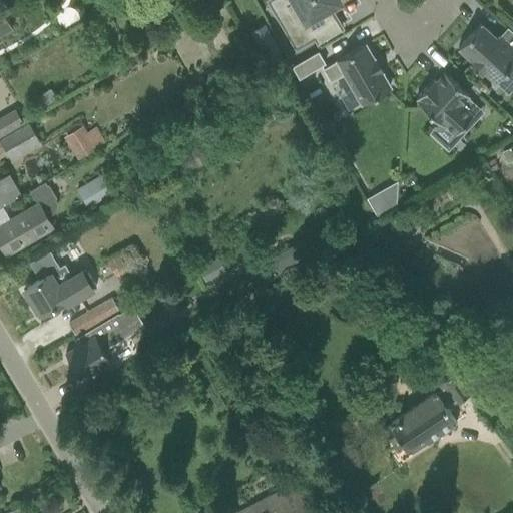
[(292,0),(293,2),(286,6),(294,20),(283,26),(296,48),(313,38),(315,36),(313,32),(336,18),(329,8),(327,3),(332,0),(292,0)]
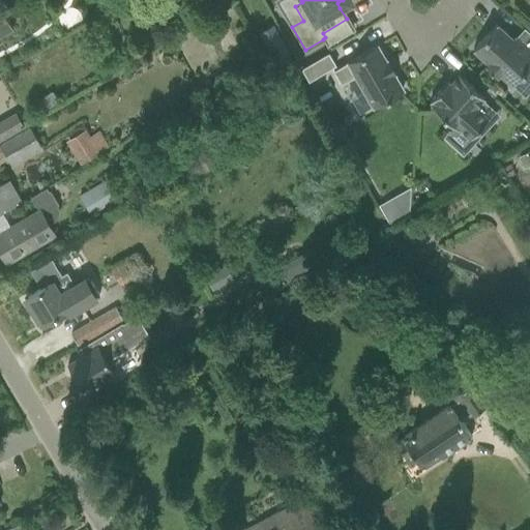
[(0,6),(0,36),(13,29),(0,6)]
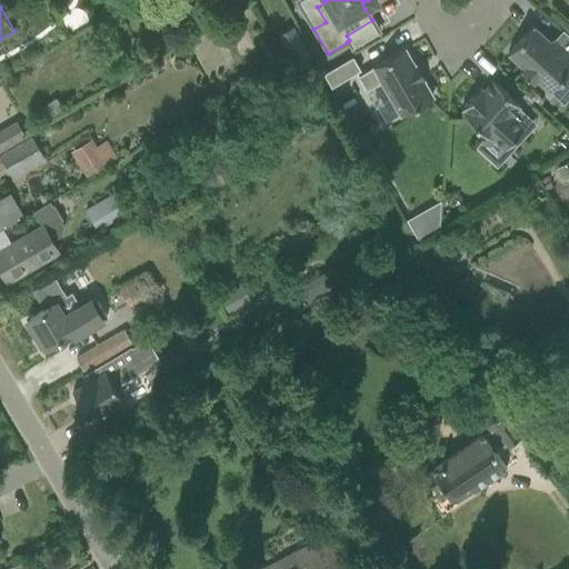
[(532,26),(508,52),(523,67),(521,70),(533,81),(536,78),(549,91),(553,86),(568,70),(568,69),(568,36),(562,30),(553,40),(552,39),(550,41),(532,26)]
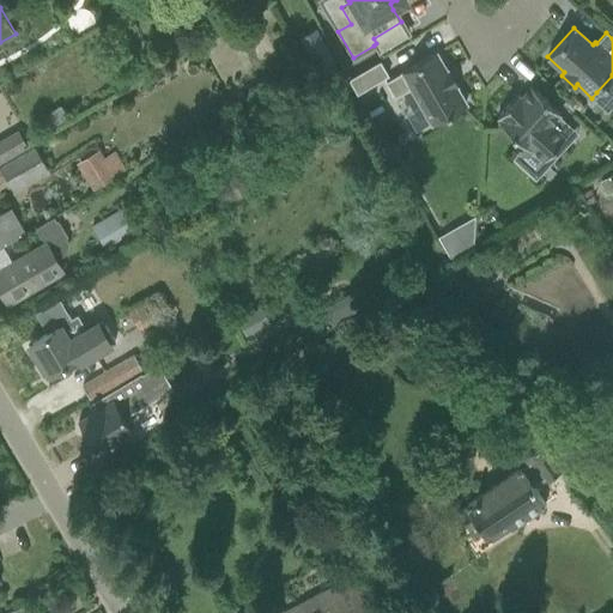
[(333,61),(319,36),(304,46),(319,70),(333,61)]
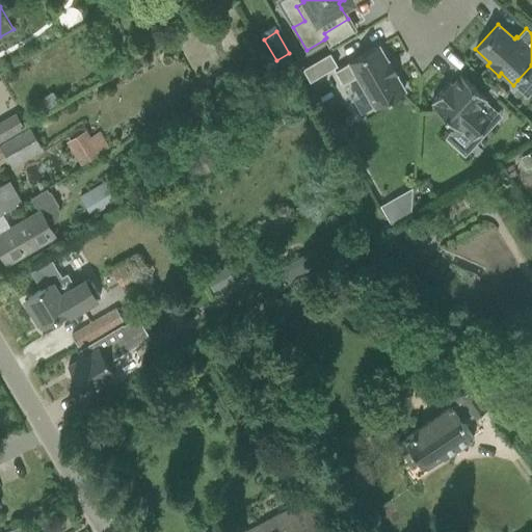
[(378,46),(335,71),(342,84),(356,76),(375,107),(404,90),(395,75),(396,74),(389,61),(387,61),(378,46)]
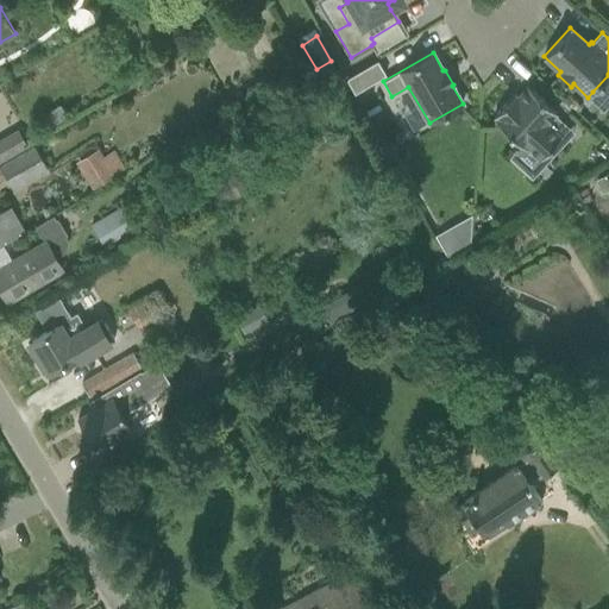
[(385,75),(377,62),(346,80),(355,93),(385,75)]
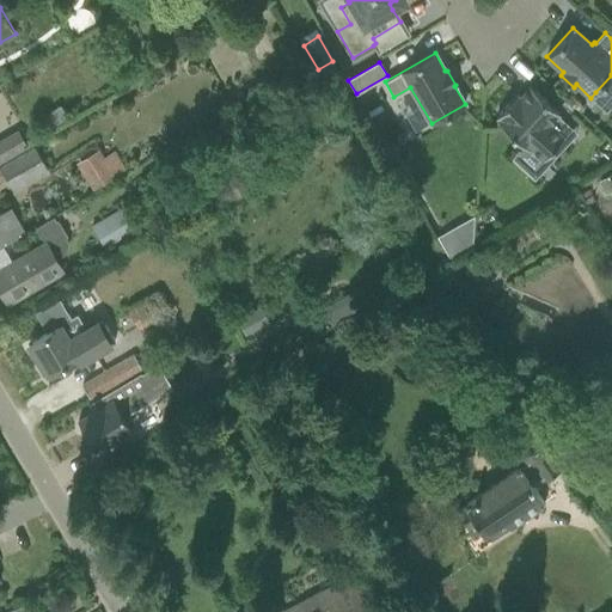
[(605,109),(611,101),(611,75),(611,77),(593,98),(605,109)]
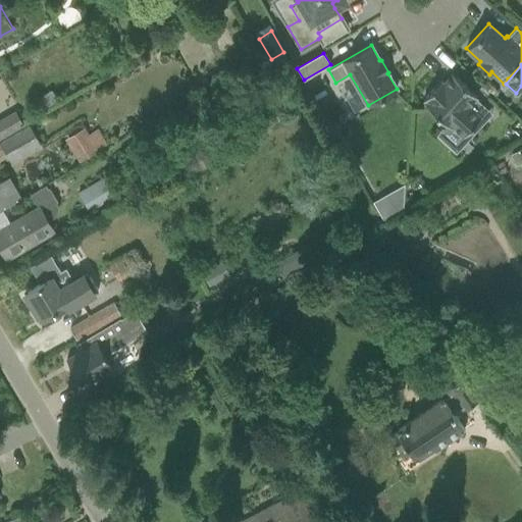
[(440,81),(423,100),(426,102),(424,104),(450,126),(452,125),(463,136),(481,117),(479,115),(485,107),(476,98),(477,97),(452,73),(444,83),(440,81)]
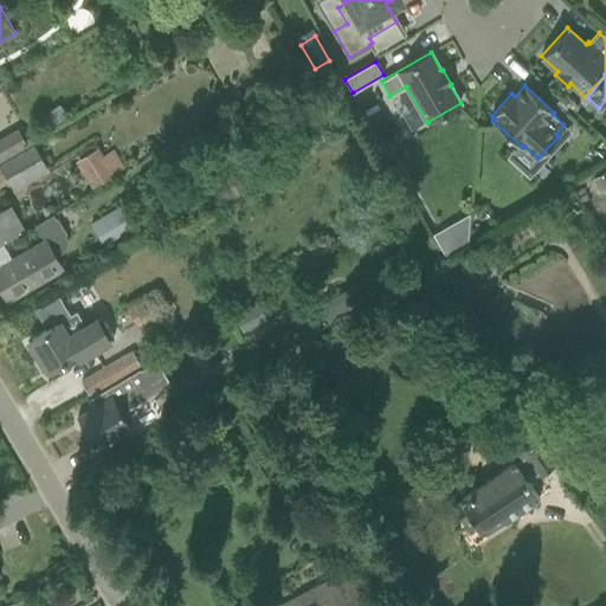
[(0,159),(25,144),(17,131),(0,141),(0,159)]
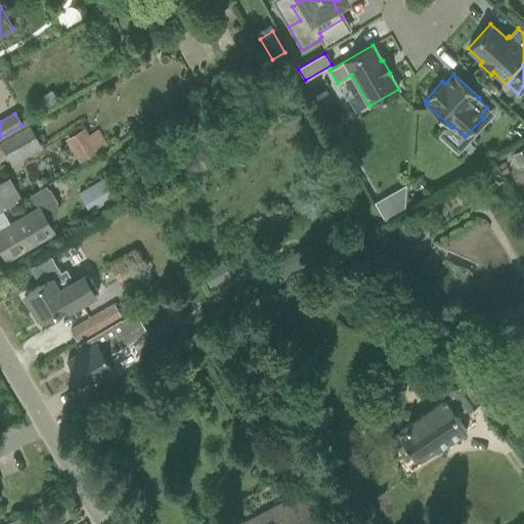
[(30,127),(0,142),(0,155),(4,153),(9,162),(39,144),(30,127)]
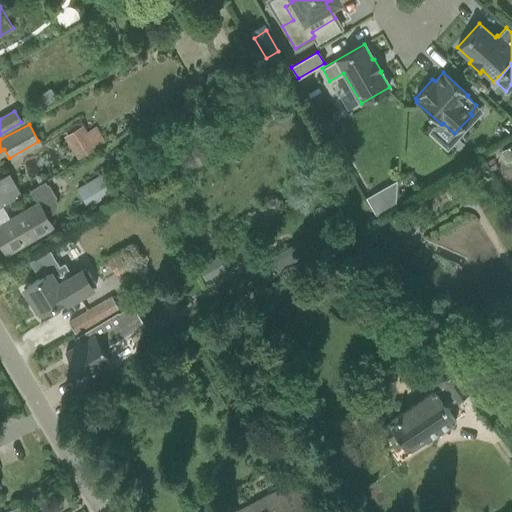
[(63,137),(76,160),(105,142),(95,127),(86,132),(82,125),(63,137)]
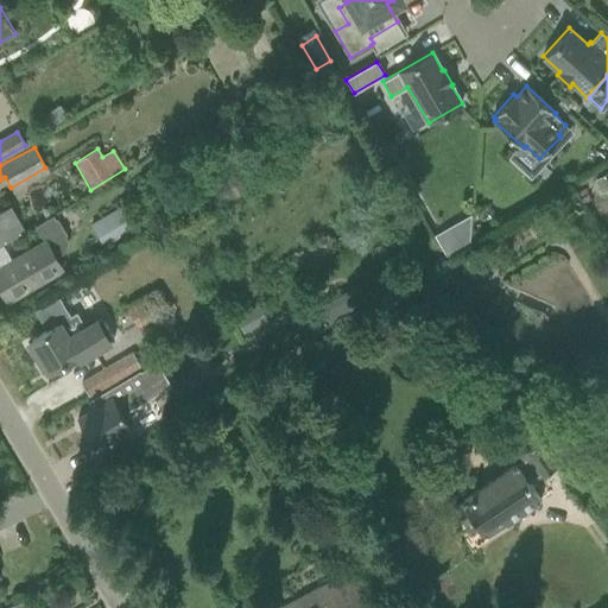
[(137,229),(122,204),(89,225),(105,249),(137,229)]
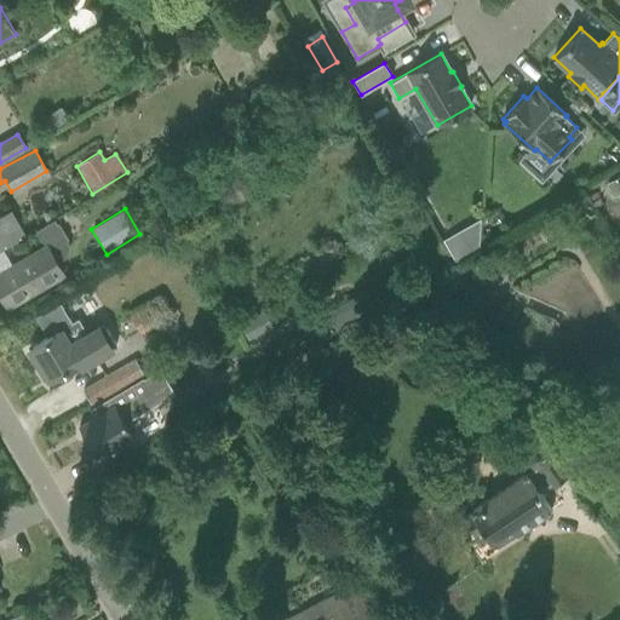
[(0,250),(24,236),(11,212),(0,218),(0,250)]
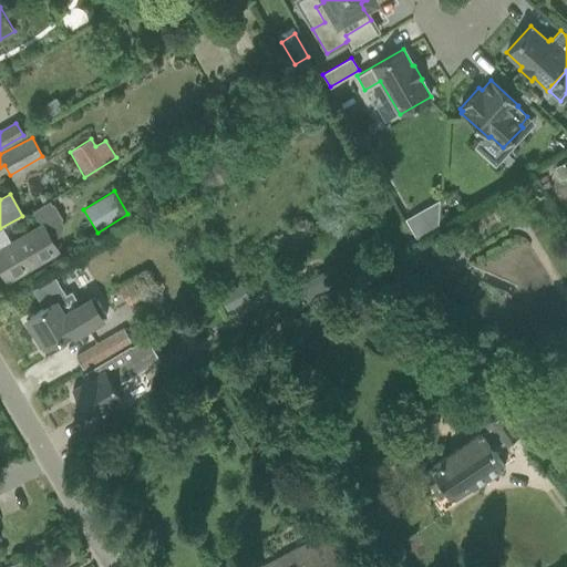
[(439,199),(423,208),(433,228),(437,226),(439,199)]
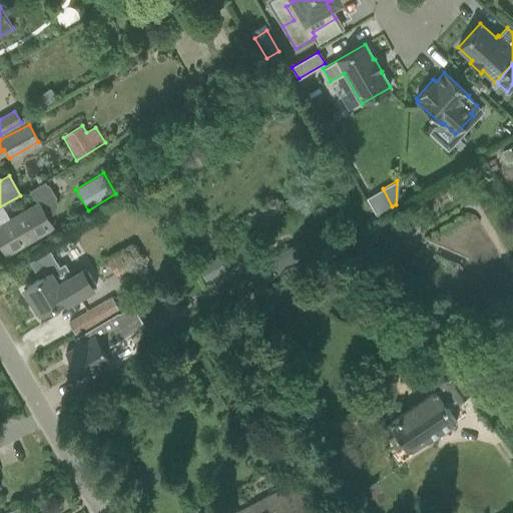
[(36,203),(10,219),(0,224),(0,241),(7,253),(52,226),(46,216),(55,211),(57,202),(54,198),(55,197),(47,183),(46,184),(44,181),(29,190),(36,203)]
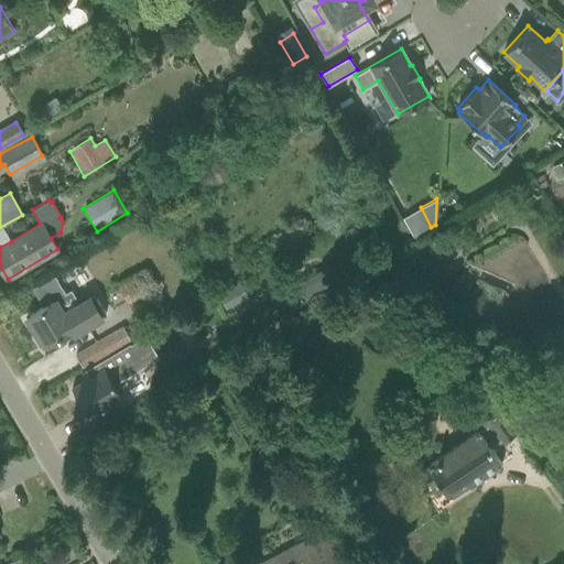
[(33,289),(43,306),(29,315),(30,317),(25,320),(34,334),(39,332),(46,345),(60,337),(62,340),(104,315),(95,301),(82,308),(71,290),(65,293),(54,275),(33,289)]
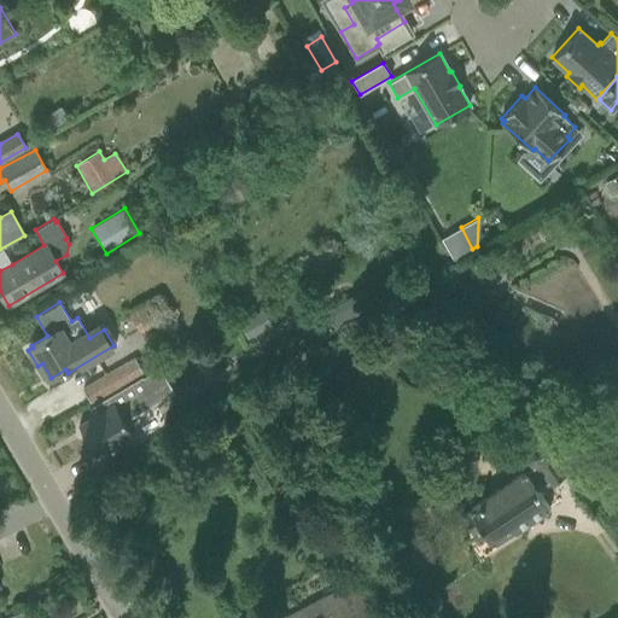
[(132,314),(141,330),(156,320),(147,305),(132,314)]
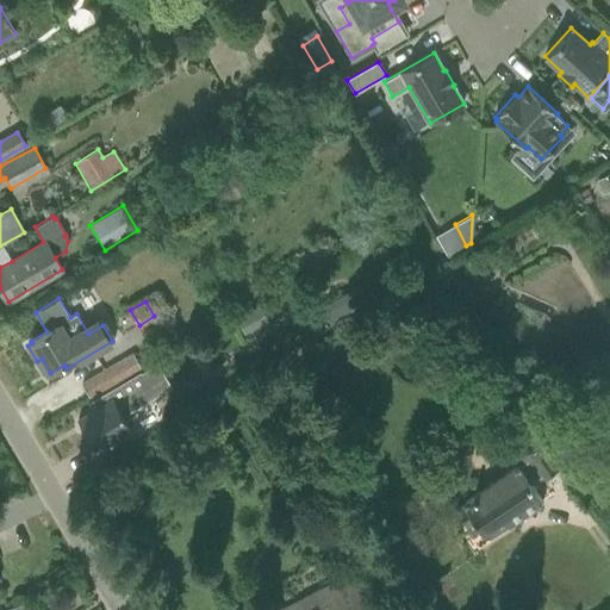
[(259,307),(236,321),(244,334),(267,321),(259,307)]
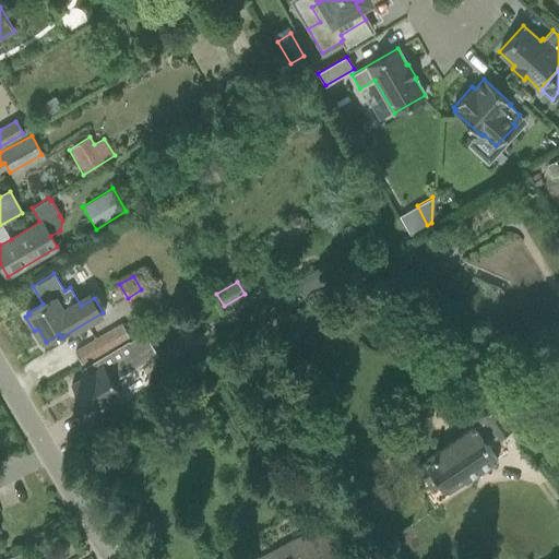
[(121,324),(109,332),(74,353),(81,364),(128,336),(121,324)]
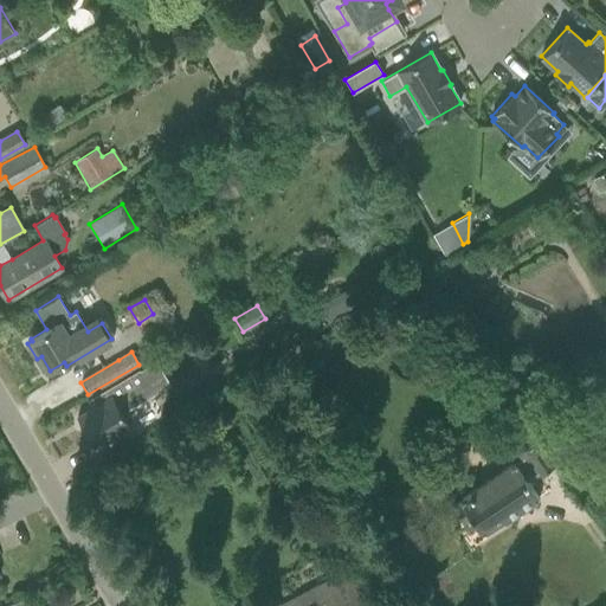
[(92,407),(77,417),(79,421),(83,427),(95,446),(129,425),(122,412),(171,384),(156,360),(140,369),(88,400),(92,407)]
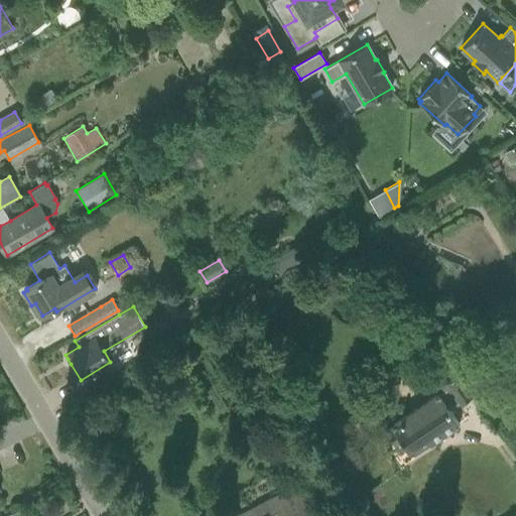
[(419,368),(434,390),(437,394),(394,423),(395,425),(385,432),(394,445),(402,439),(411,453),(428,440),(430,443),(459,424),(447,408),(454,404),(455,406),(477,392),(463,371),(445,382),(430,361),(419,368)]
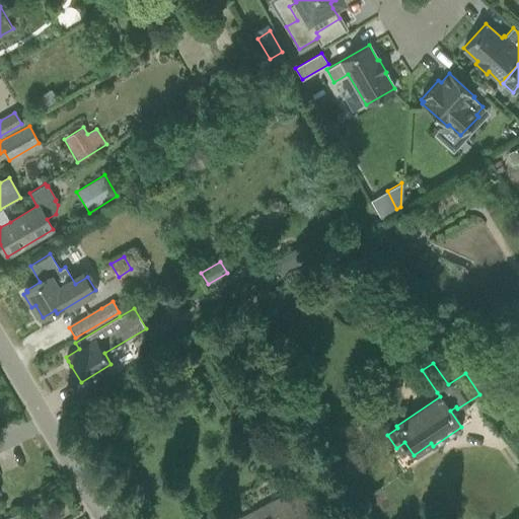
[(311,518),(299,496),(253,518),(251,514),(242,518),(311,518)]
